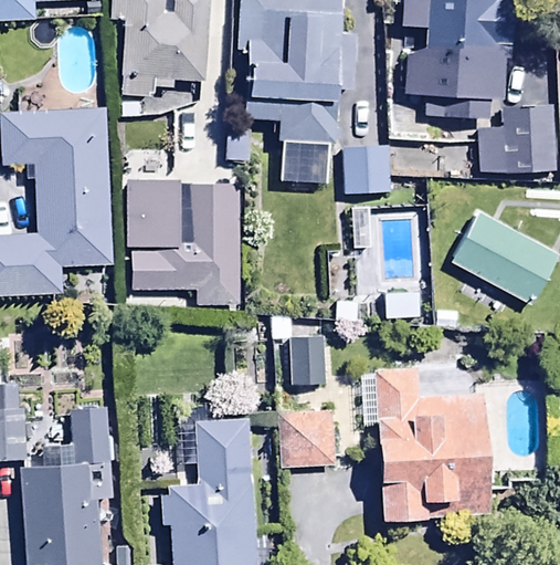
[(0,0),(0,21),(38,20),(37,1),(63,0),(0,0)]
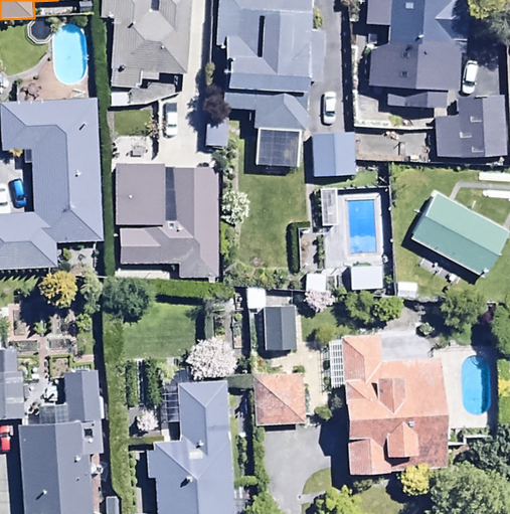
[(151,0),(102,0),(102,17),(114,17),(112,88),(142,88),(142,80),(162,80),(162,71),(188,71),(189,0),(160,0),(160,7),(151,7),(151,0)]
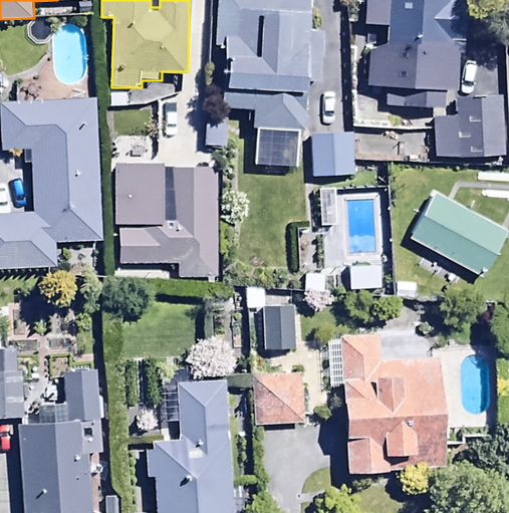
[(309,0),(218,0),(217,63),(225,63),(223,107),(251,108),(250,124),(256,124),(254,166),(298,168),(300,127),(309,127),(311,78),(322,78),(324,26),(309,25),(309,0)]
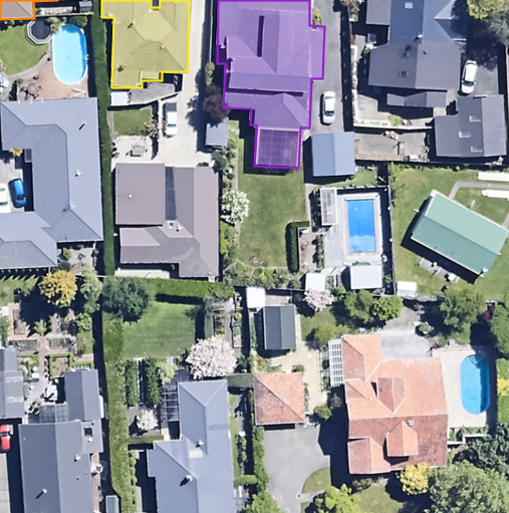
[(389,86),(389,103),(448,105),(449,51),(466,52),(467,0),(364,0),(364,23),(387,23),(386,42),(369,42),(368,85),(389,86)]
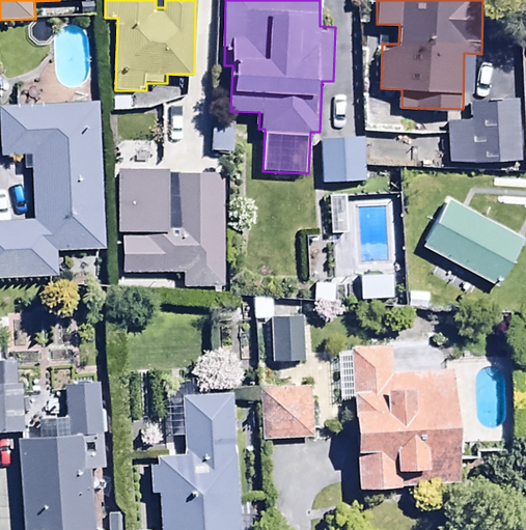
[(448,120),(450,163),(524,161),(522,100),(473,102),(474,119),(448,120)]
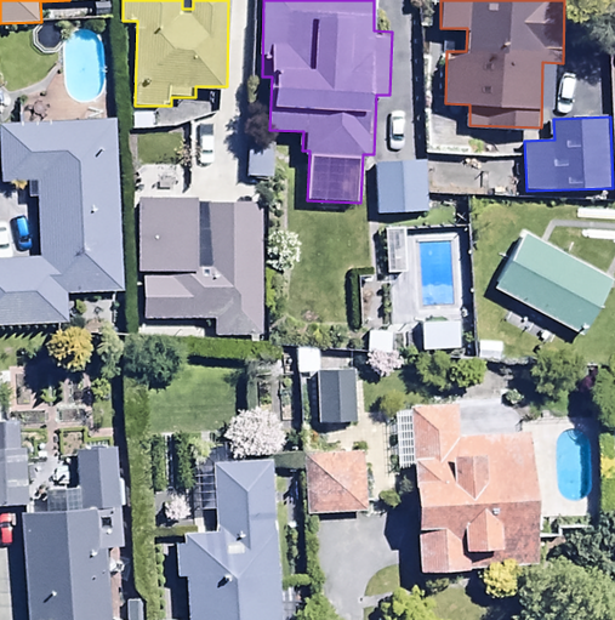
[(117,120),(1,126),(5,182),(39,181),(40,214),(20,215),(21,249),(40,248),(41,256),(0,257),(0,325),(73,323),(70,295),(125,293),(117,120)]
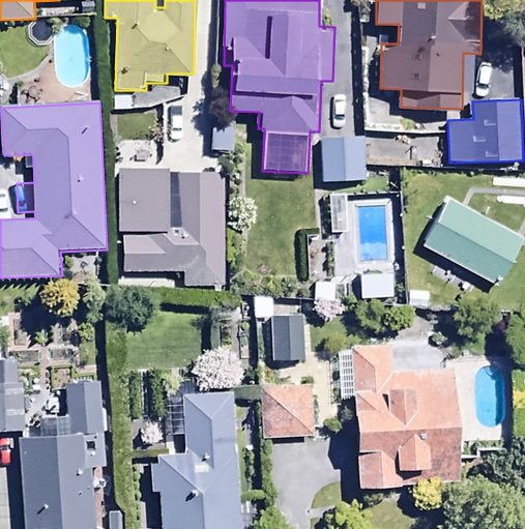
[(212,120),(212,151),(236,152),(237,120),(212,120)]
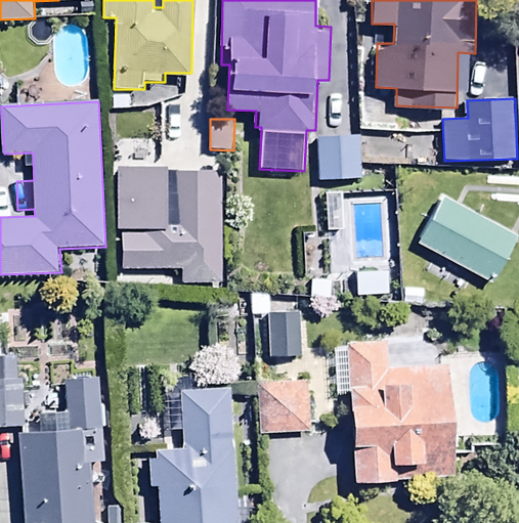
[(320,180),(365,178),(363,135),(318,138),(320,180)]
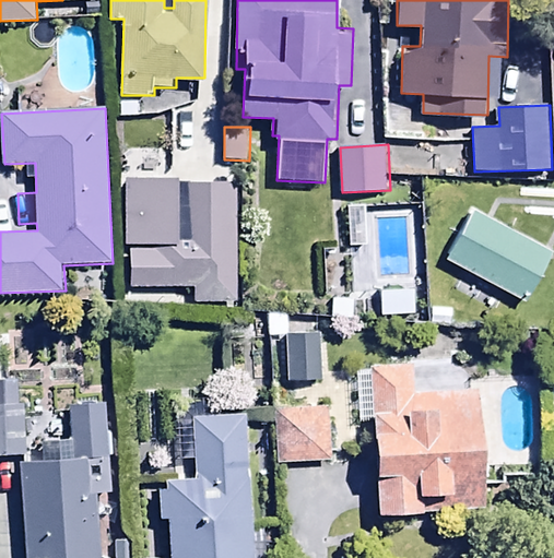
[(177,176),(126,176),(126,242),(130,242),(130,286),(193,286),(193,300),(238,300),(238,181),(177,181),(177,176)]
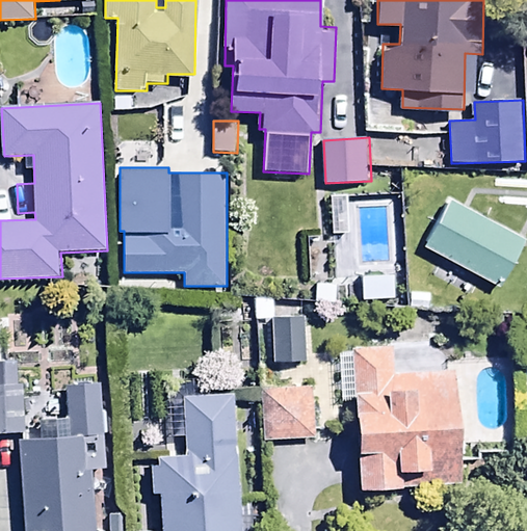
[(450,200),(426,247),(504,286),(526,243),(526,238),(450,200)]
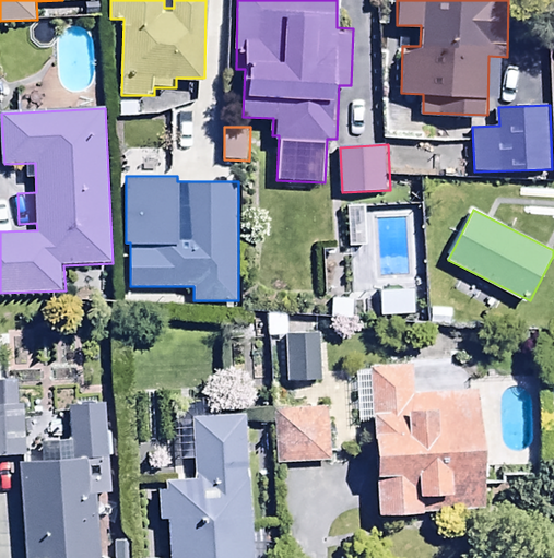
[(358,319),(360,297),(332,295),(331,317),(358,319)]
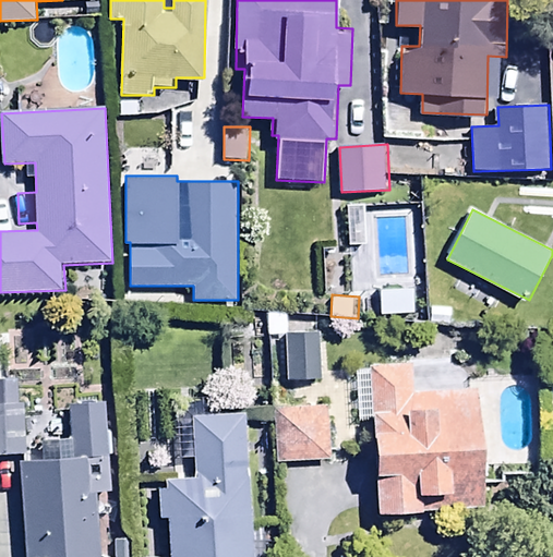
[(285,383),(322,383),(321,333),(290,334),(290,314),(267,314),(268,338),(285,338),(285,383)]
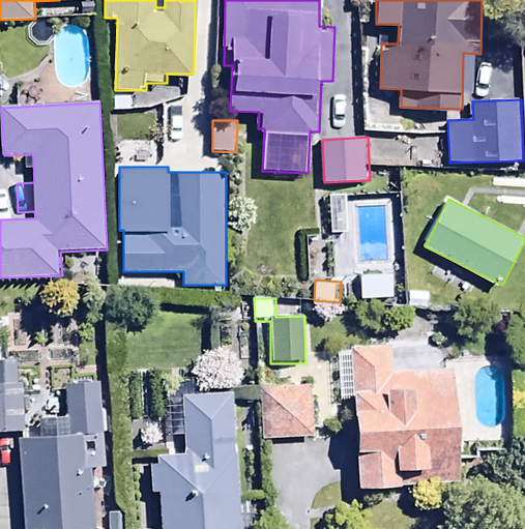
[(353,345),(359,482),(461,477),(456,366),(396,370),(395,343),(353,345)]
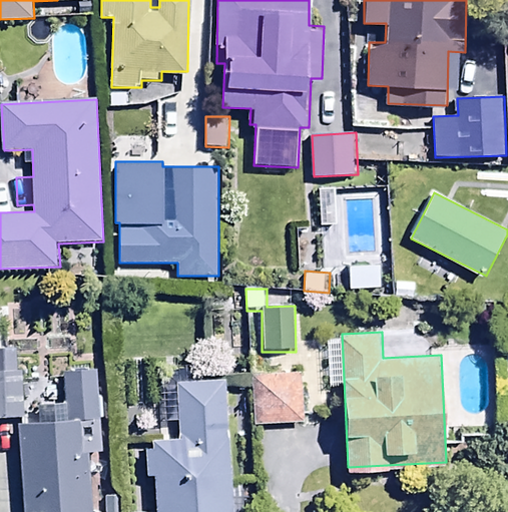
[(0,425),(27,425),(25,378),(19,378),(18,363),(0,363),(0,425)]
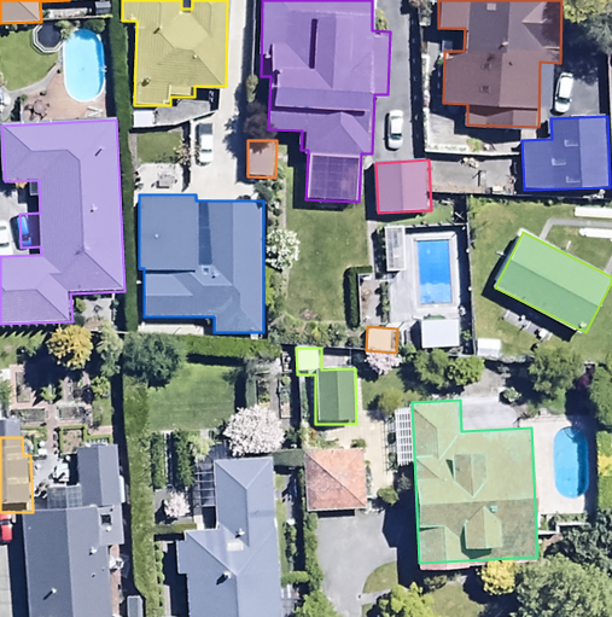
[(25,523),(30,616),(114,616),(110,545),(122,543),(117,440),(81,441),(83,499),(38,501),(39,523),(25,523)]
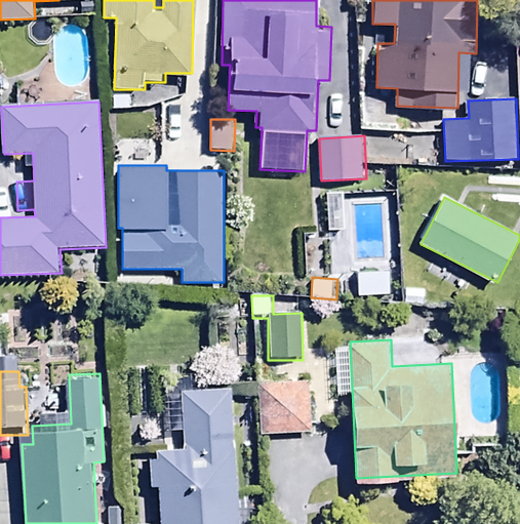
[(260,383),(262,432),(312,430),(310,381),(260,383)]
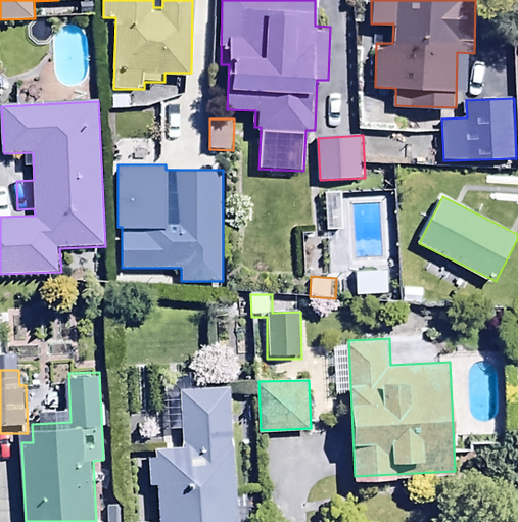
[(236,521),(232,385),(180,387),(182,446),(155,447),(155,456),(148,456),(149,485),(156,485),(157,521),(236,521)]
